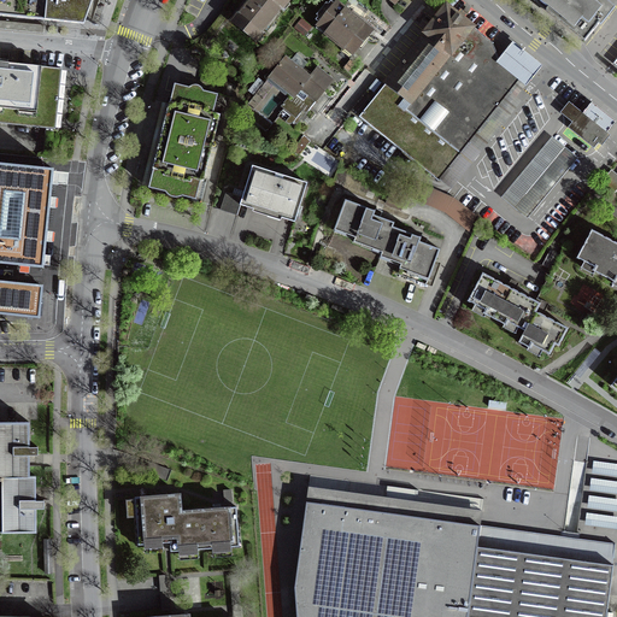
[(0,0),(0,15),(84,24),(92,0),(0,0)]
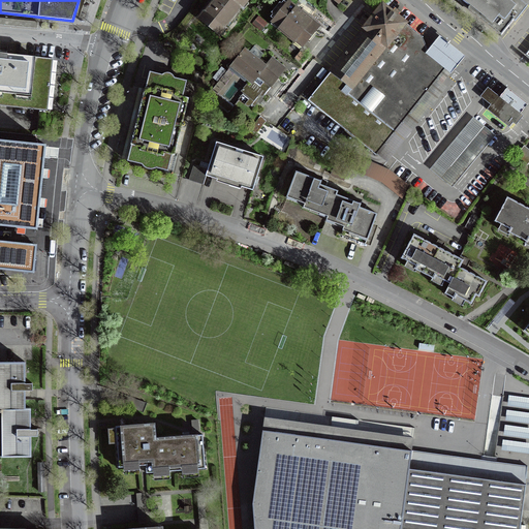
[(247,0),(246,0),(213,0),(198,19),(219,34),(247,0)]
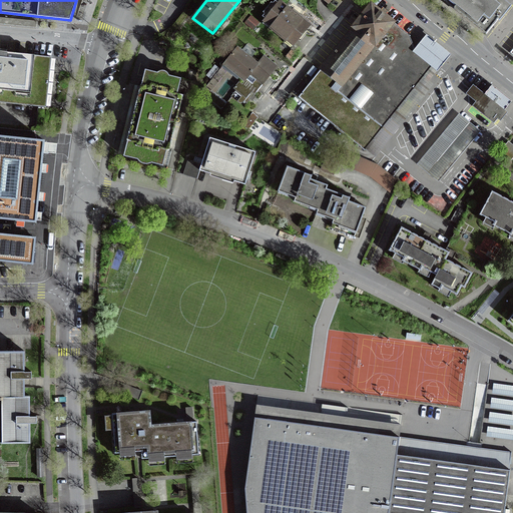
[(443,0),(445,1),(486,34),(498,20),(500,21),(511,6),(503,0),(443,0)]
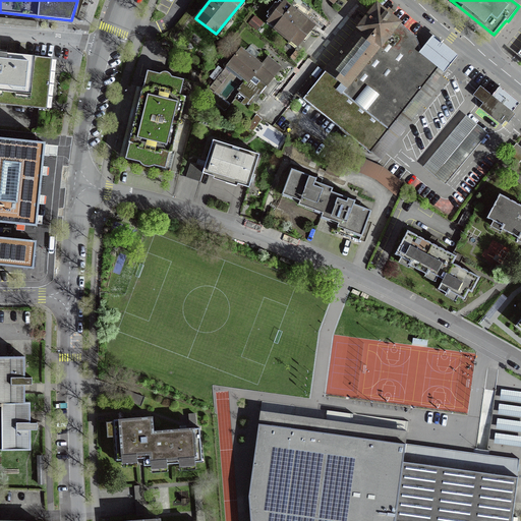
[(302,15),(284,2),(269,20),(276,26),(275,27),(291,41),(292,40),(299,45),(314,26),(301,16),(302,15)]
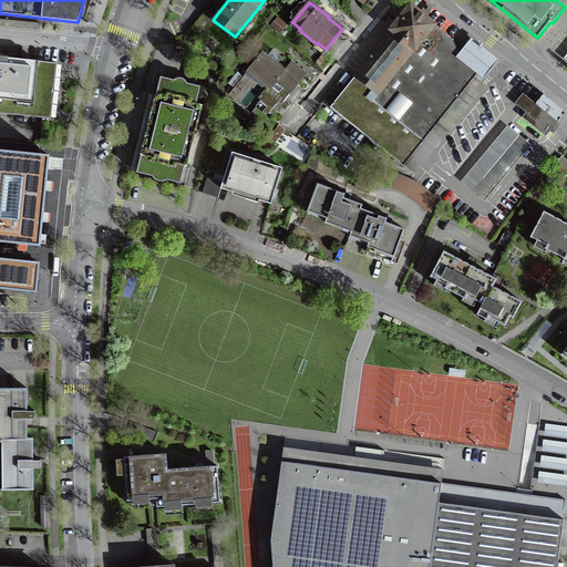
[(354,78),(377,95),(434,24),(422,14),(411,6),(353,76),(354,78)]
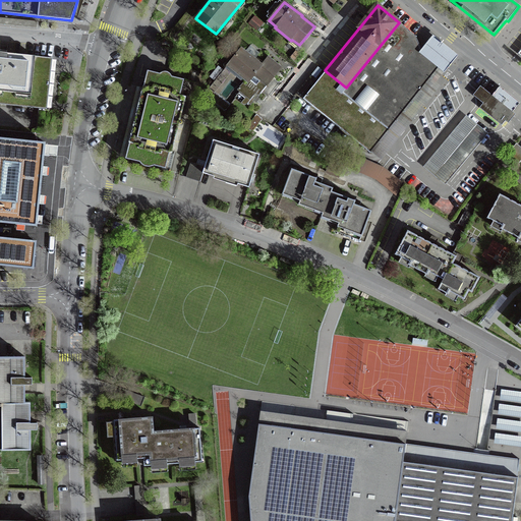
[(254,16),(249,22),(255,27),(261,21),(254,16)]
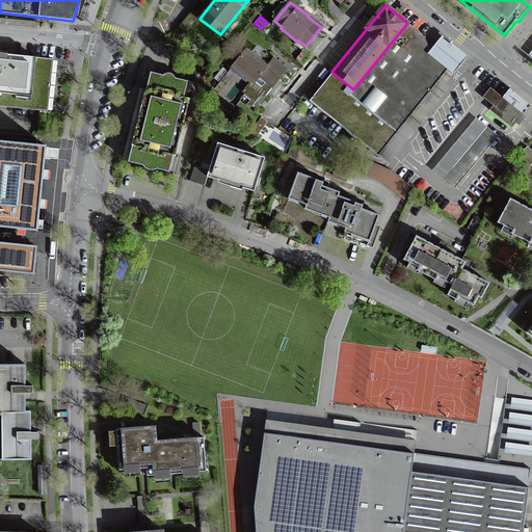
[(417,31),(407,23),(353,89),(333,73),(310,101),(378,156),(448,69),(430,54),(424,36),(417,31)]
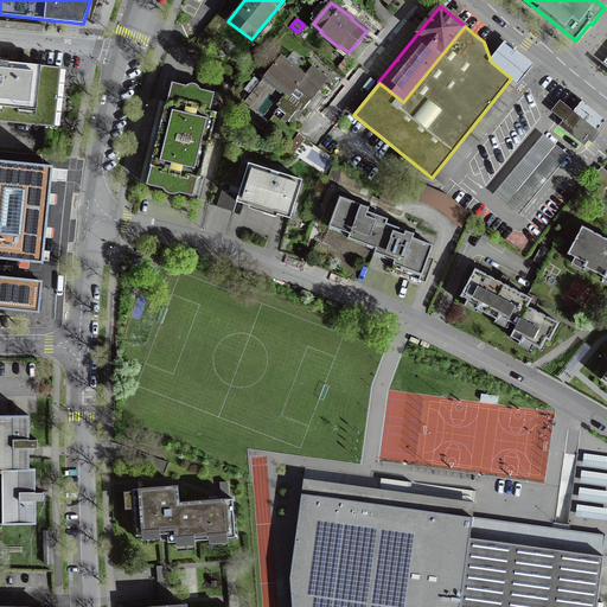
[(508,42),(491,62),(511,78),(521,87),(537,65),(508,42)]
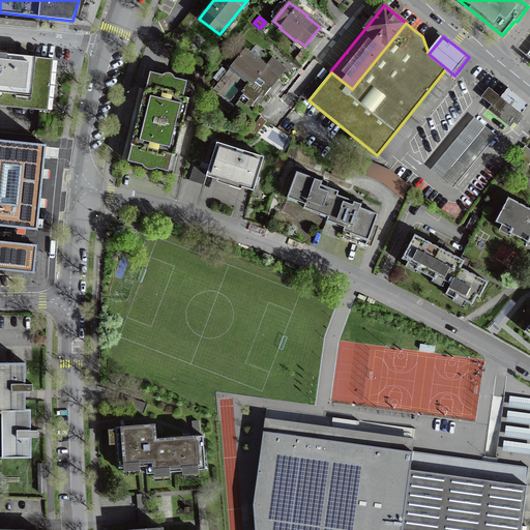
[(268,64),(268,63),(262,59),(256,59),(245,50),(232,65),(253,83),(268,64)]
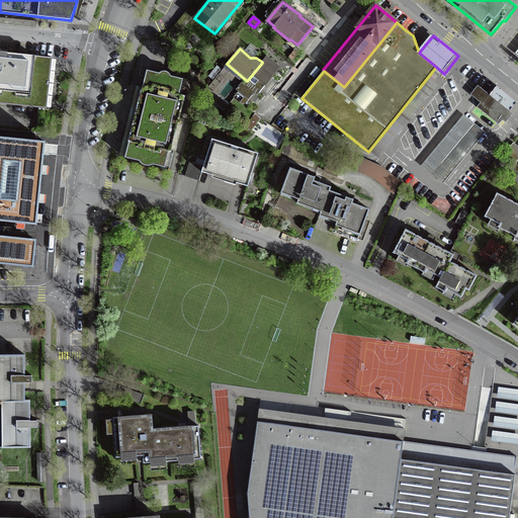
[(0,103),(47,108),(52,58),(0,52),(0,103)]
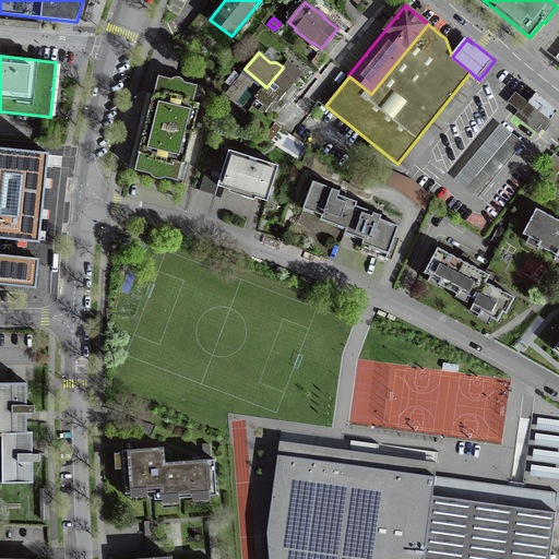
[(283,68),(266,87),(264,91),(261,88),(254,96),(263,104),(259,110),(262,113),(266,110),(269,113),(301,73),(287,61),(283,67),(283,68)]
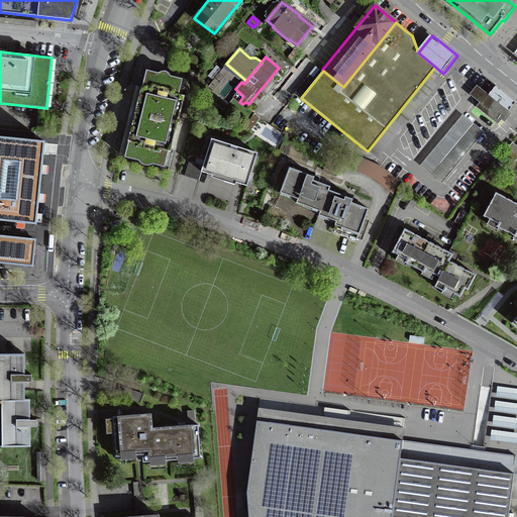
[(221,70),(217,66),(208,76),(213,80),(221,70)]
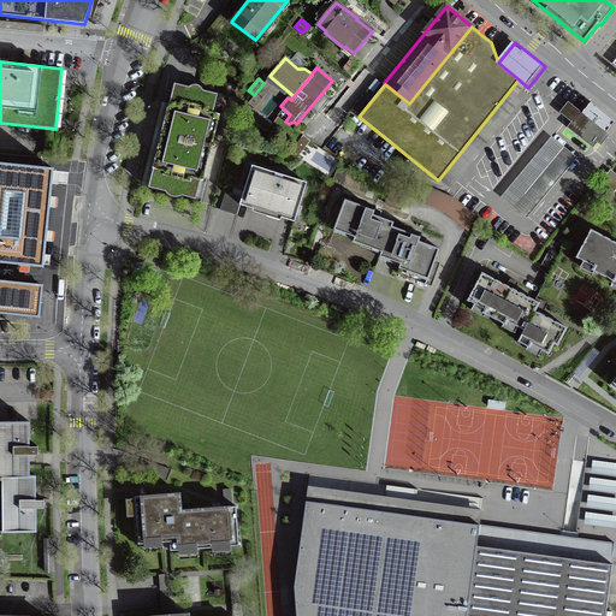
[(219,116),(212,113),(217,95),(202,92),(201,88),(197,86),(193,86),(189,88),(175,84),(170,104),(163,134),(150,185),(149,187),(166,190),(169,194),(173,195),(178,195),(182,194),(197,199),(219,116)]
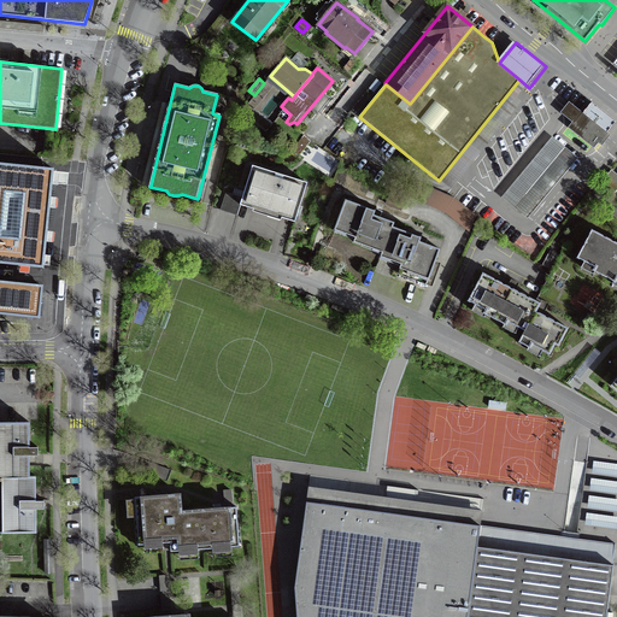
[(142,184),(151,186),(163,134),(170,104),(163,103),(142,184)]
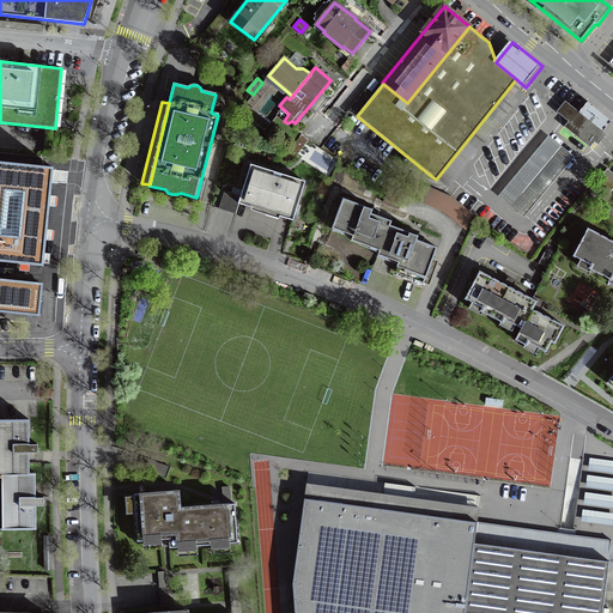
[(612,120),(588,102),(580,113),(604,131),(612,120)]
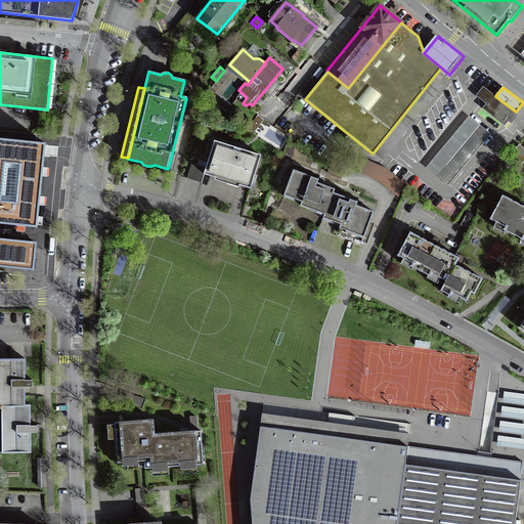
[(206,94),(226,111),(230,105),(210,89),(206,94)]
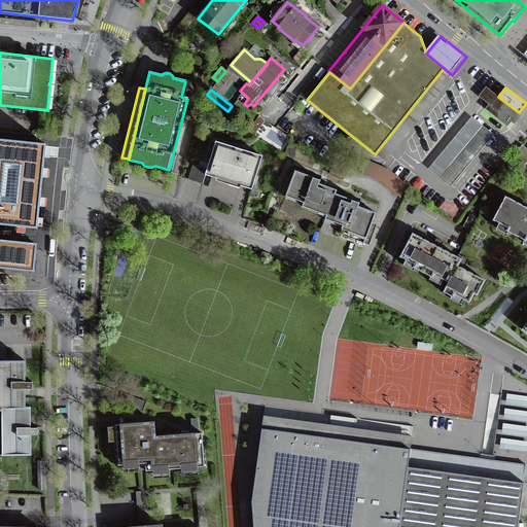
[(496,95),(485,109),(507,127),(519,112),(498,97),(496,95)]
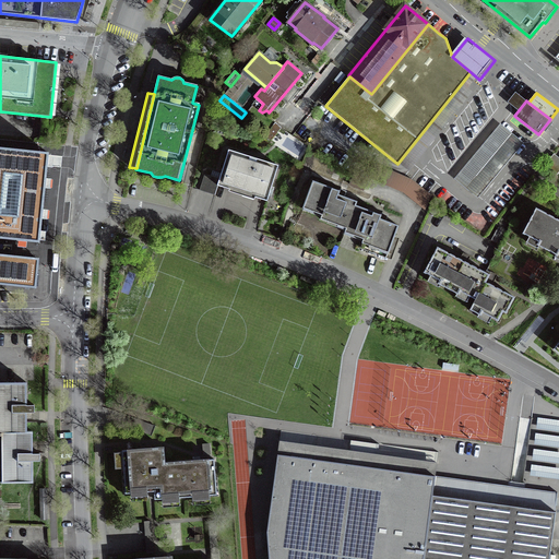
[(39,137),(57,139),(59,122),(42,120),(39,137)]
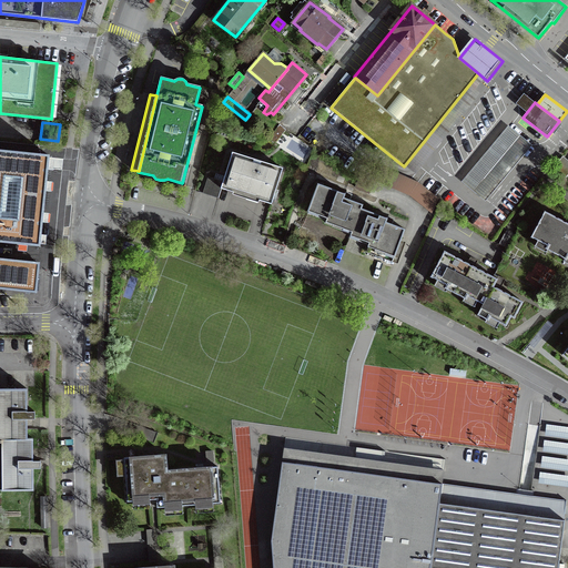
[(275,142),(286,130),(280,124),(270,138),(275,142)]
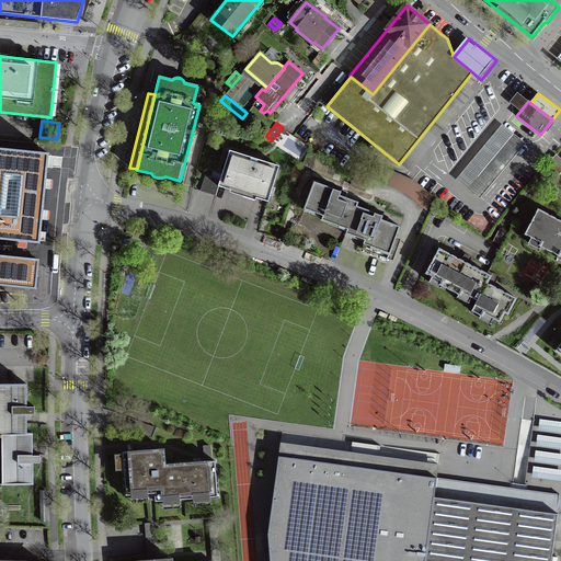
[(456,180),(479,198),(525,144),(502,125),(456,180)]
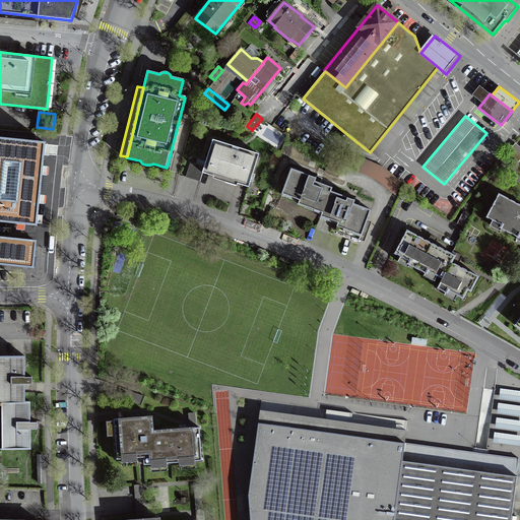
[(199,122),(198,128),(209,131),(211,125),(199,122)]
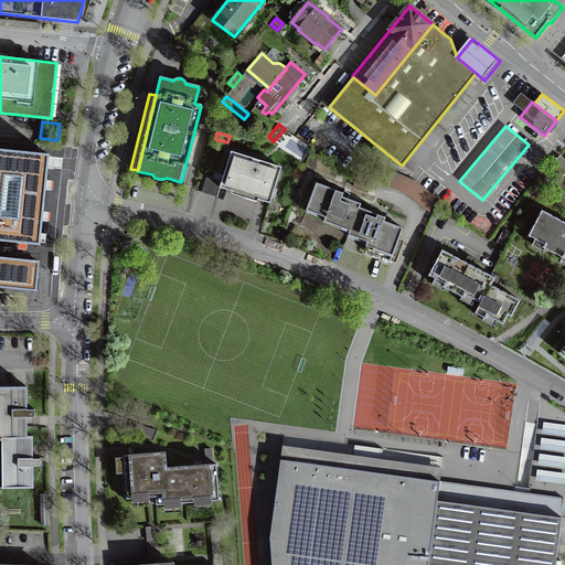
[(50,153),(0,148),(0,241),(40,245),(41,240),(50,153)]
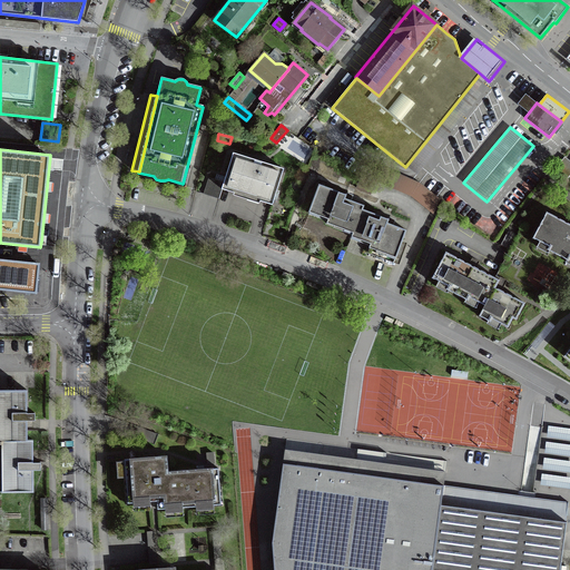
[(233,153),(224,183),(222,189),(273,205),(284,169),(263,163),(233,153)]
